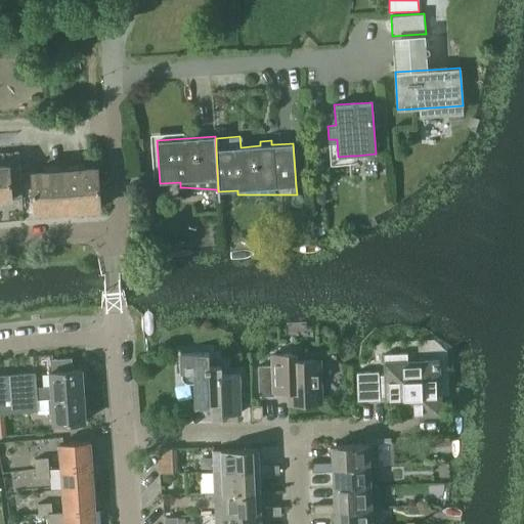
[(141,139),(133,139),(133,149),(142,148),(141,139)]
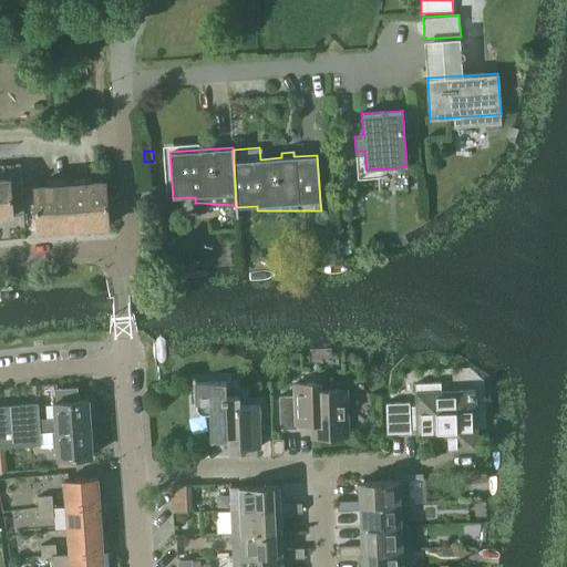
[(10,179),(0,179),(0,216),(24,215),(23,193),(11,194),(10,179)]
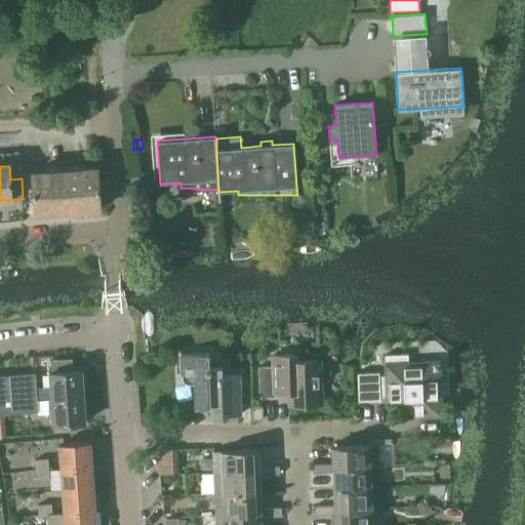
[(97,168),(64,170),(67,211),(101,209),(97,168)]
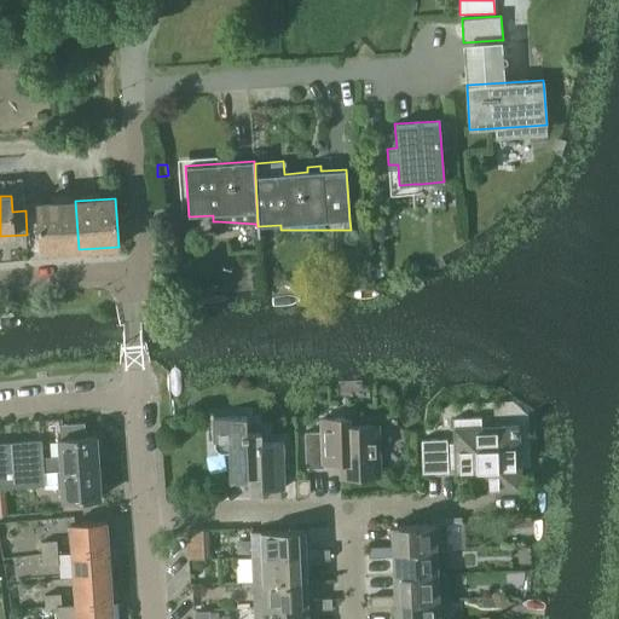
[(75,201),(38,204),(41,252),(79,249),(75,201)]
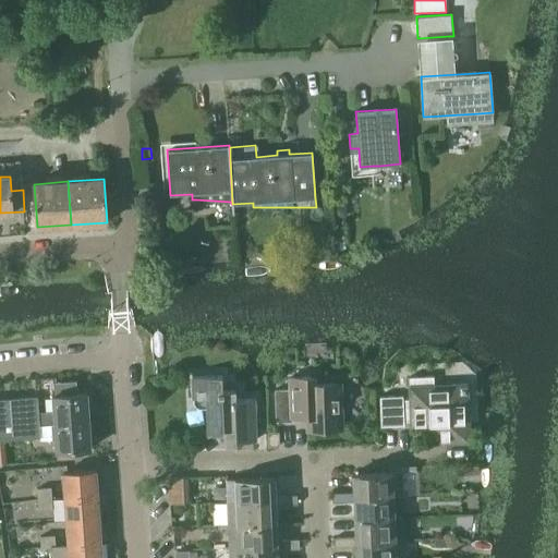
[(335,217),(346,216),(344,205),(335,205),(335,217)]
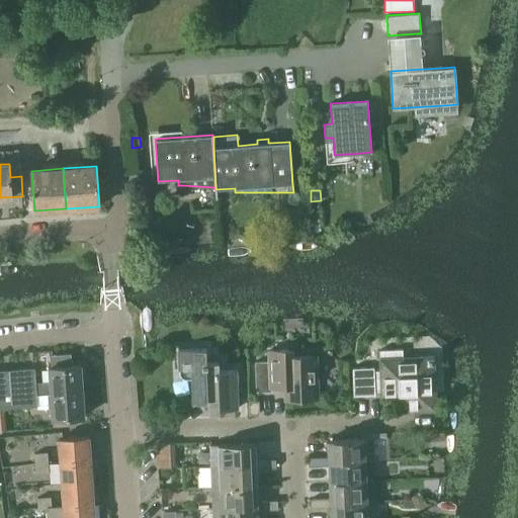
[(319,211),(310,211),(311,231),(321,231),(319,211)]
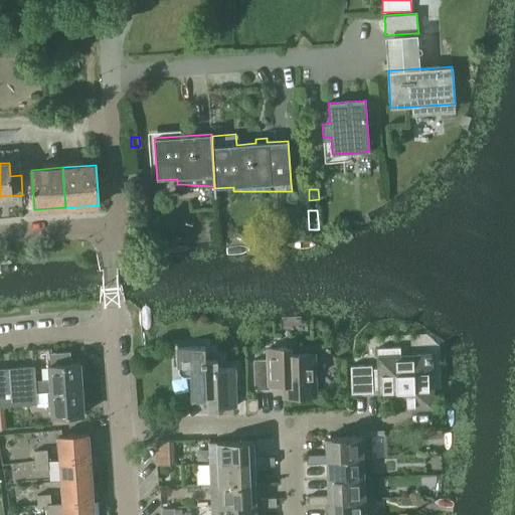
[(177,347),(178,371),(180,375),(183,377),(191,376),(192,400),(217,399),(218,407),(236,406),(234,367),(217,368),(217,360),(205,361),(205,346),(177,347)]
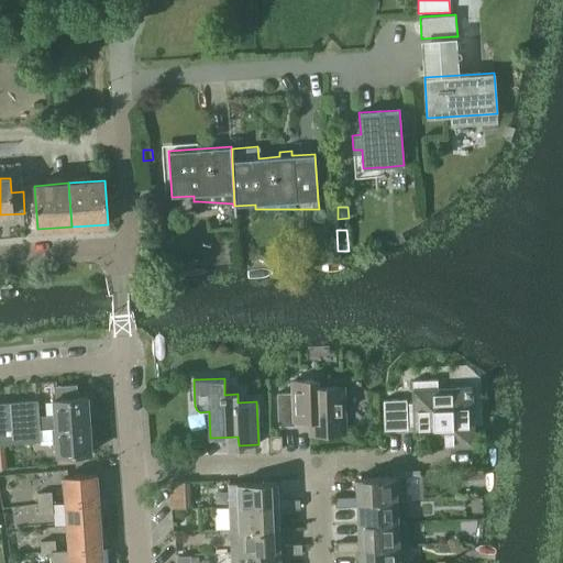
[(383,399),(384,430),(407,429),(407,426),(414,426),(415,429),(434,428),(434,424),(443,424),(444,446),(473,445),(470,387),(438,388),(438,379),(412,381),(414,403),(407,403),(407,399),(383,399)]
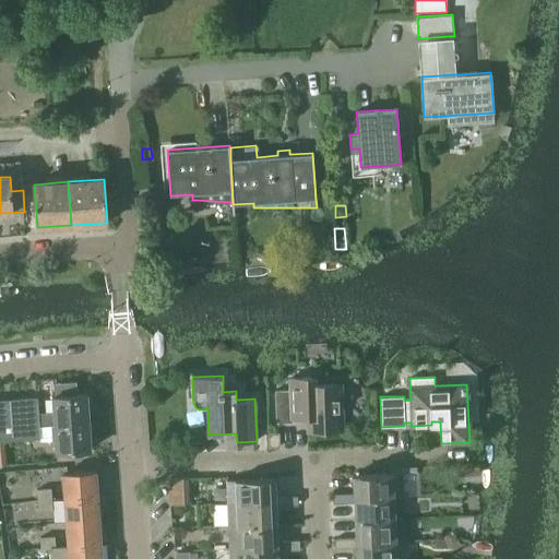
[(290,390),(275,390),(276,423),(293,423),(307,421),(308,431),(343,430),(342,384),(307,385),(307,378),(289,378),(290,390)]
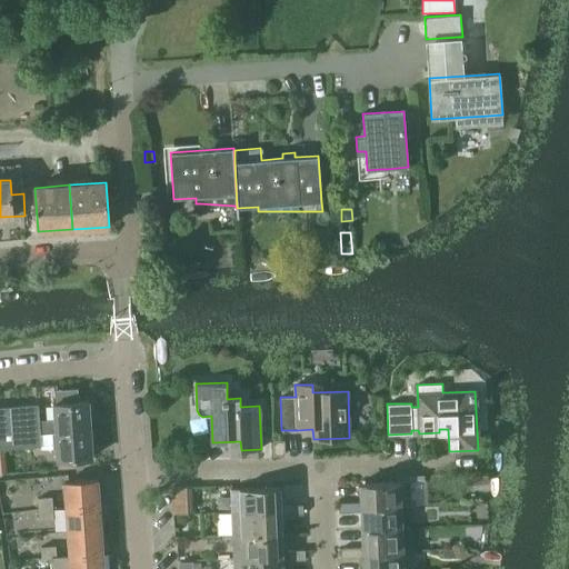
[(53,419),(37,420),(38,428),(38,432),(90,429),(89,417),(93,417),(92,406),(88,406),(88,401),(77,401),(77,389),(55,390),(56,403),(52,403),(53,419)]
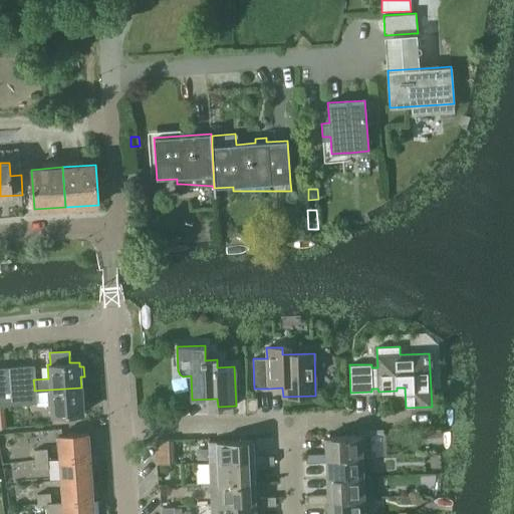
[(0,404),(23,403),(22,387),(34,387),(33,379),(32,365),(0,367),(0,404)]
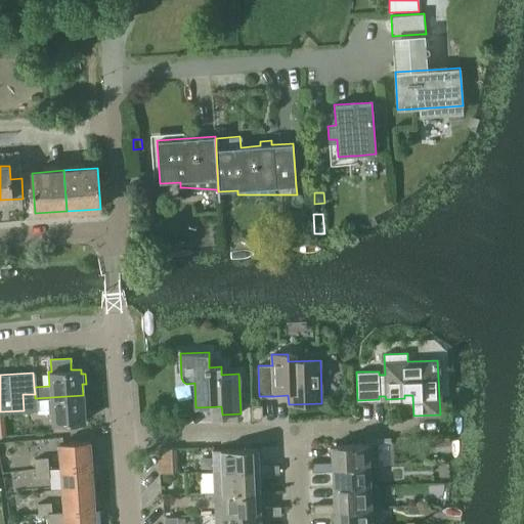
[(35,394),(23,394),(24,410),(36,409),(51,408),(52,423),(85,421),(84,408),(88,408),(87,398),(83,398),(83,395),(35,398),(35,394)]
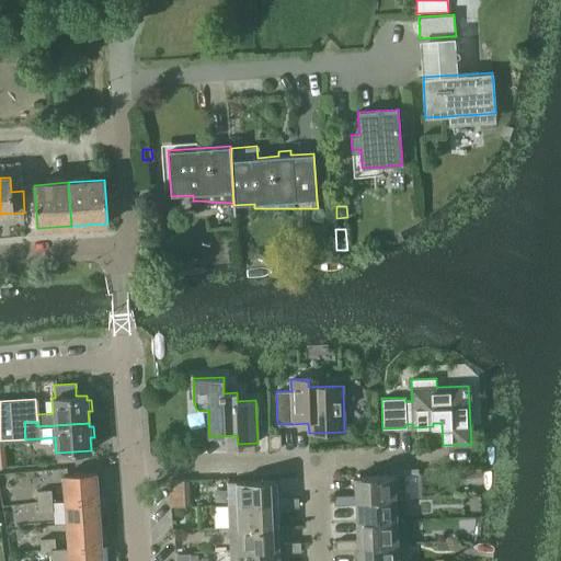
[(270,449),(281,448),(279,435),(270,435),(270,449)]
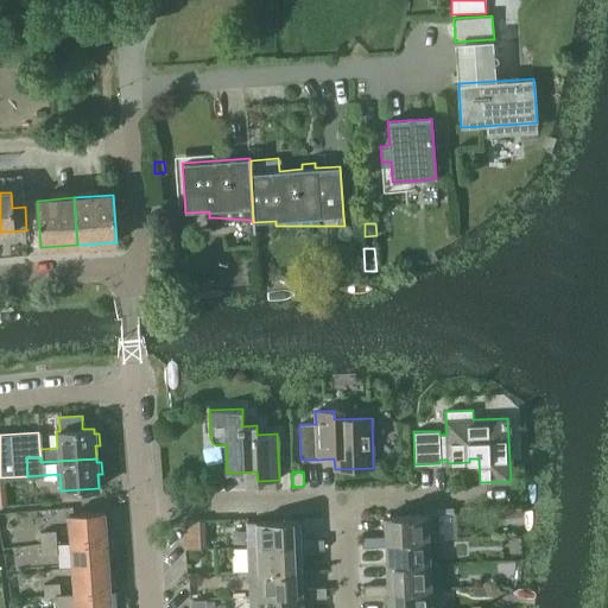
[(423,514),(385,517),(386,536),(386,542),(428,540),(438,539),(437,514),(454,513),(454,507),(422,508),(423,514)]
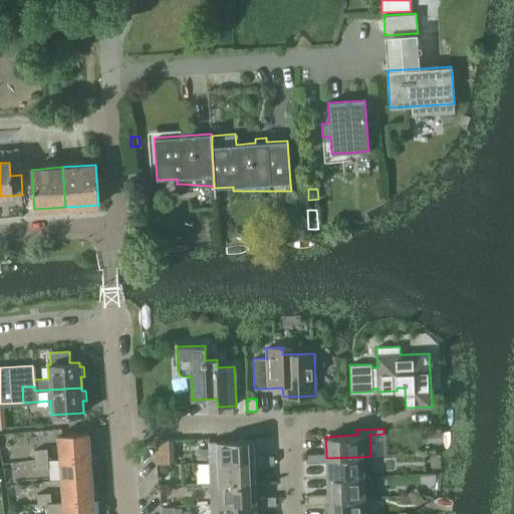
[(58,435),(60,458),(90,456),(88,433),(58,435)]
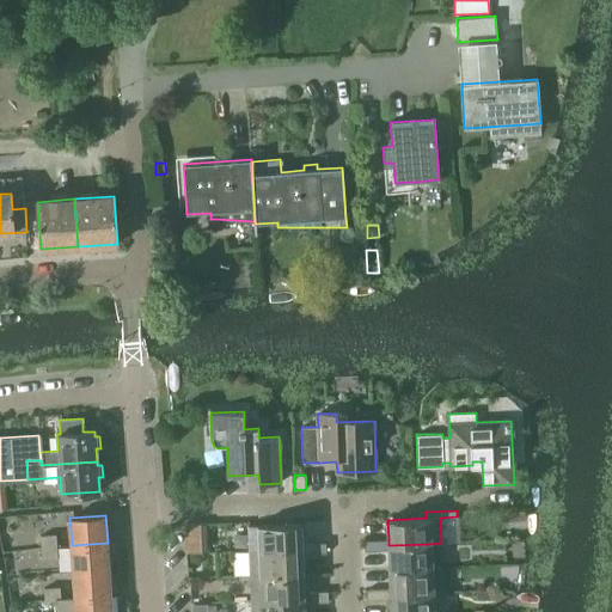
[(203,524),(187,524),(187,551),(203,550),(203,524)]
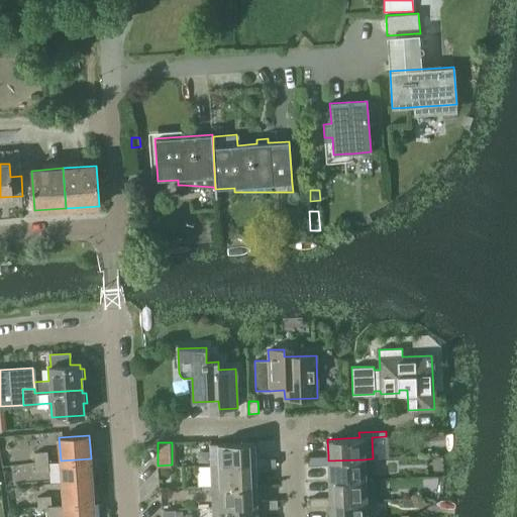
[(267,468),(267,459),(255,459),(254,442),(211,444),(212,466),(255,463),(255,469),(267,468)]
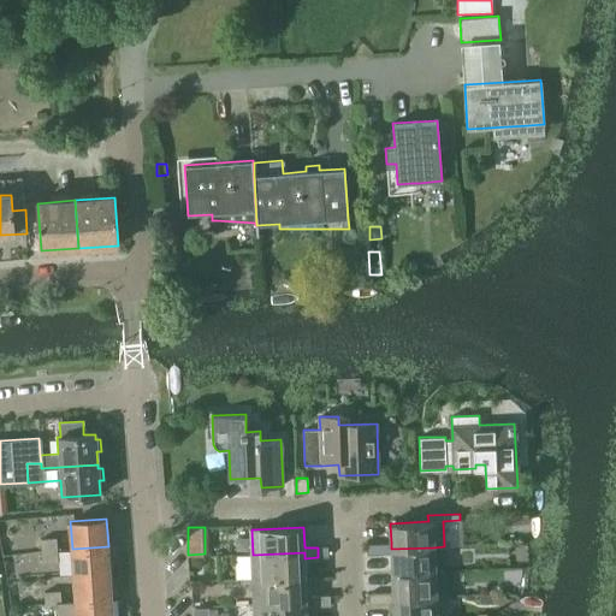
[(57,538),(41,539),(42,551),(58,550),(57,538)]
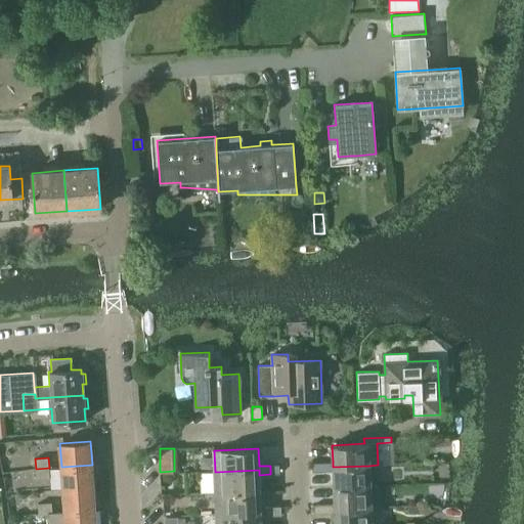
[(322,462),(312,463),(313,472),(322,471),(322,462)]
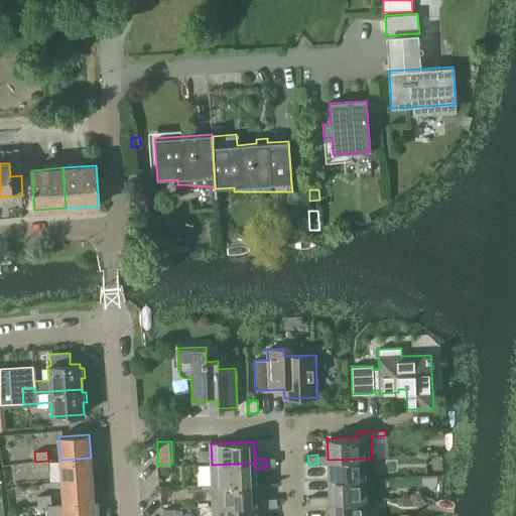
[(329,480),(364,479),(363,459),(328,460),(328,455),(317,455),(317,460),(317,464),(329,464),(329,480)]
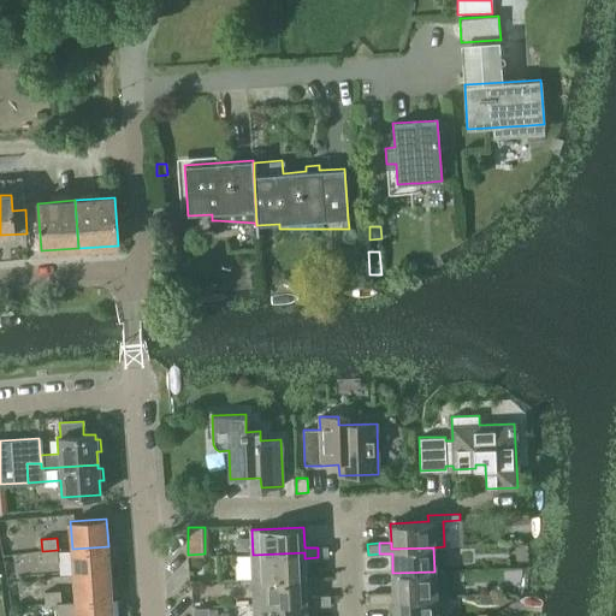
[(108,546),(72,549),(73,575),(110,573),(108,546)]
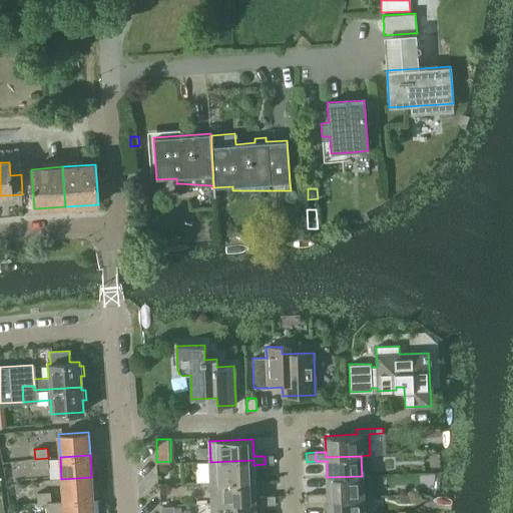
[(274,455),(265,456),(265,464),(275,464),(274,455)]
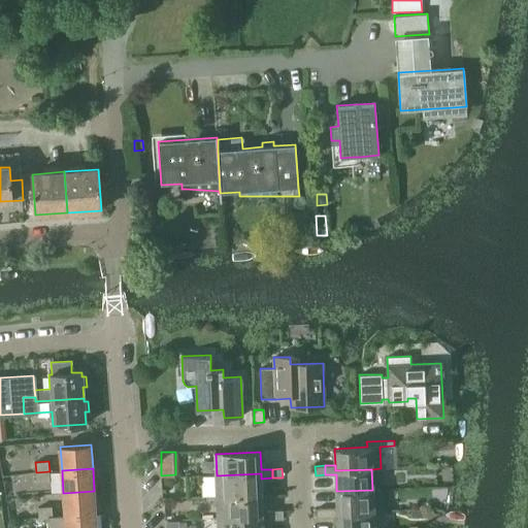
[(50,471),(36,472),(36,483),(50,482),(50,471)]
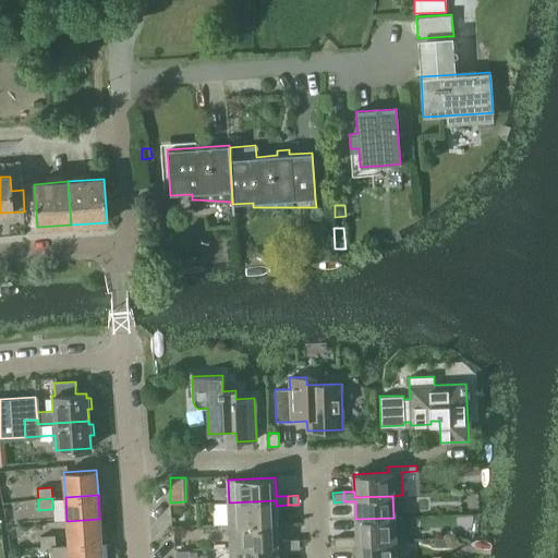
[(229,502),(229,524),(277,522),(276,506),(276,500),(229,502)]
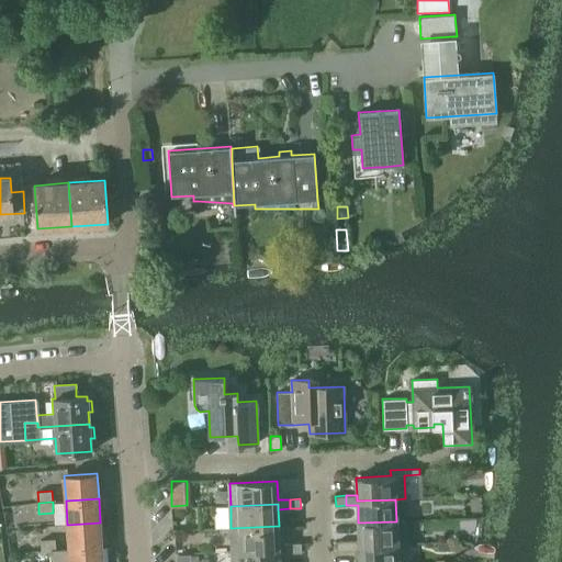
[(359,546),(407,543),(406,520),(396,521),(358,523),(359,540),(359,546)]
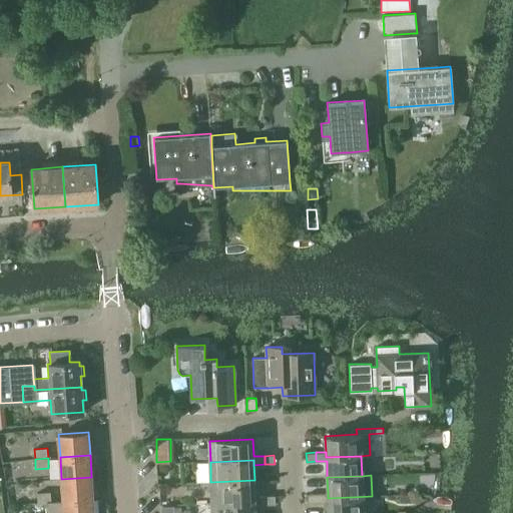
[(91,477),(61,479),(63,501),(93,499),(91,477)]
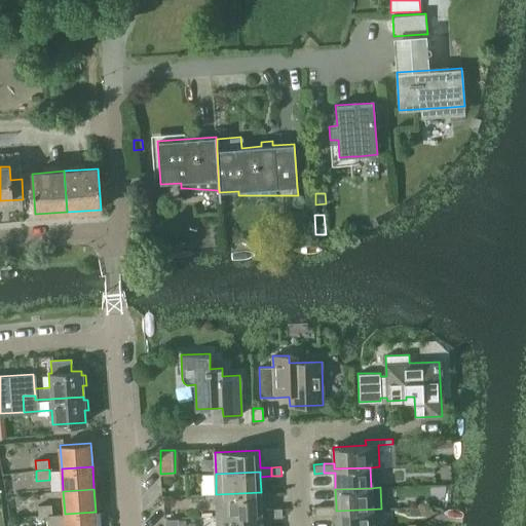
[(216,494),(217,516),(262,514),(262,518),(273,518),(272,509),(261,509),(261,492),(216,494)]
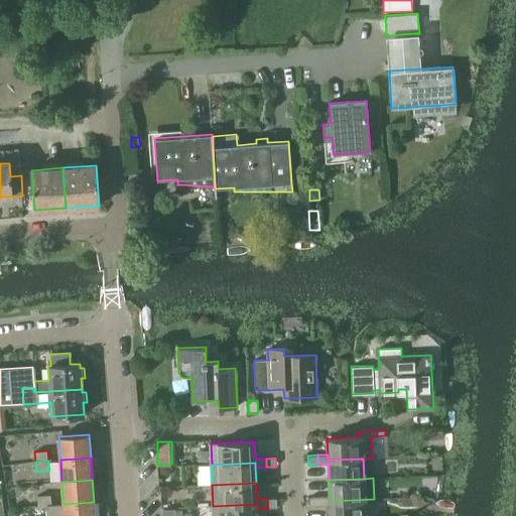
[(50,495),(37,496),(38,506),(46,505),(51,505),(50,495)]
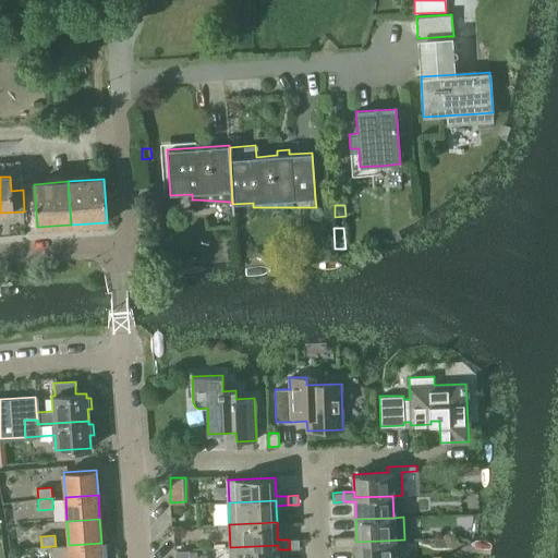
[(356,536),(346,537),(346,546),(356,546),(356,557),(404,557),(404,540),(356,542),(356,536)]
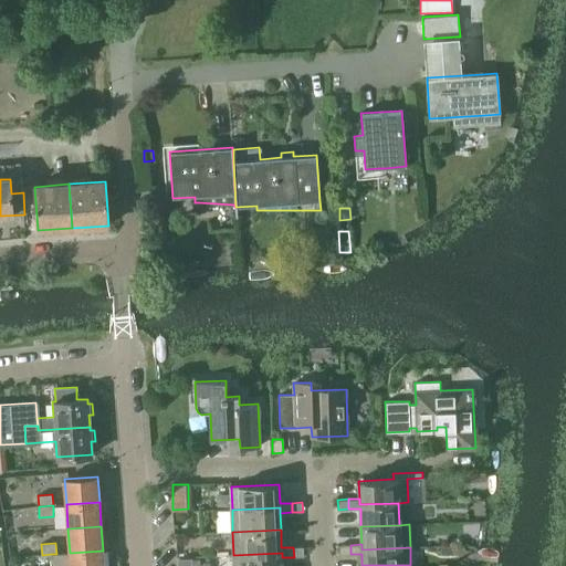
[(341,554),(350,554),(350,545),(339,545),(341,554)]
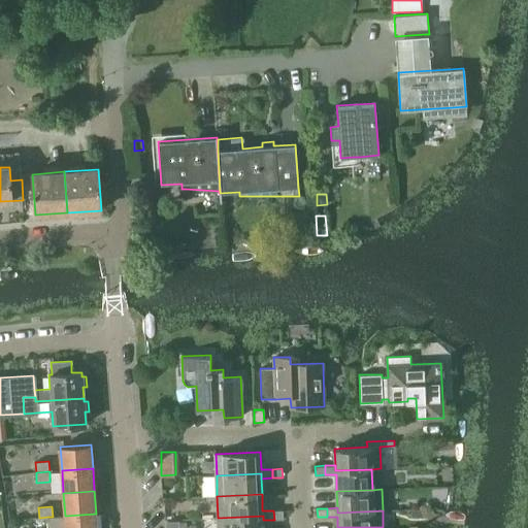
[(273,510),(274,520),(285,519),(284,510),(273,510)]
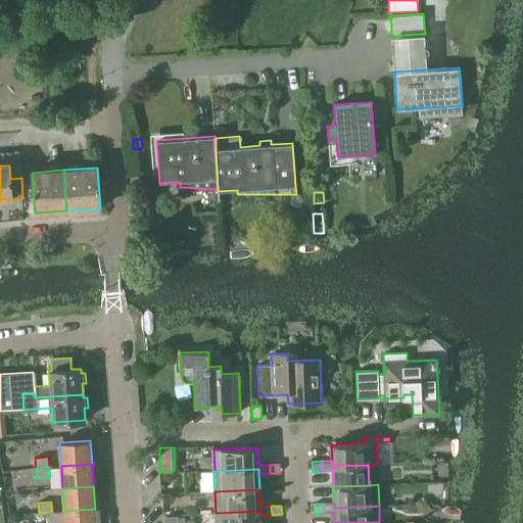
[(52,512),(47,512),(47,522),(95,522),(95,509),(64,511),(52,512)]
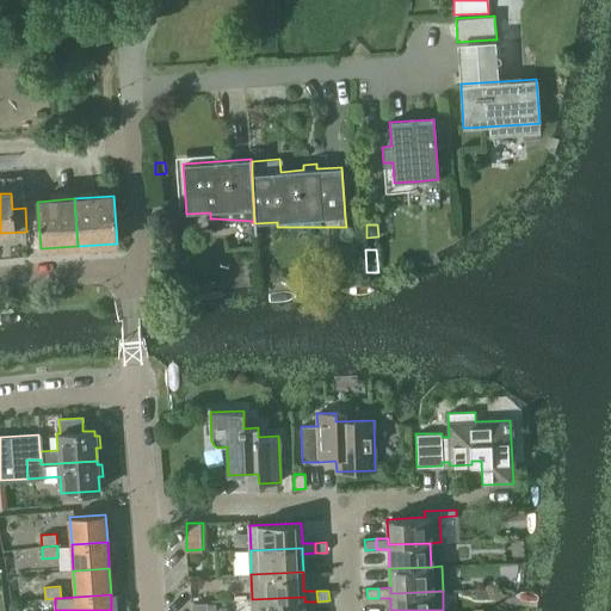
[(252,599),(252,610),(304,610),(304,602),(304,597),(252,599)]
